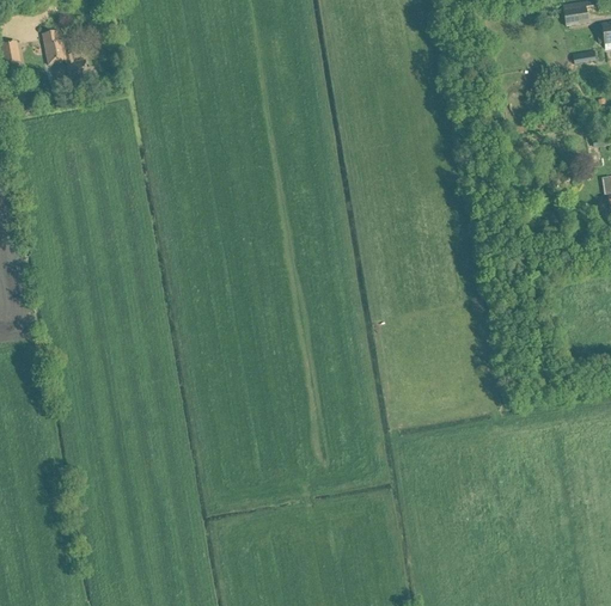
[(587,19),(584,4),(561,8),(564,23),(587,19)]
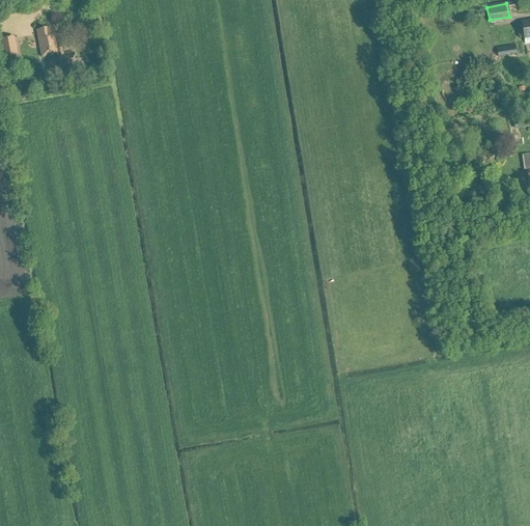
[(529,17),(521,19),(521,22),(517,22),(519,33),(523,33),(524,39),(529,37),(529,17)]
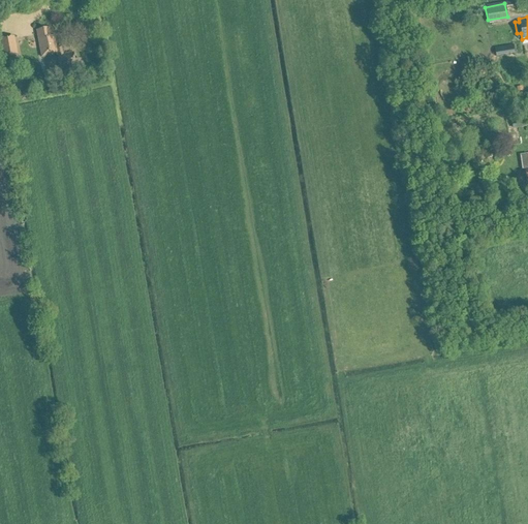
[(62,51),(61,44),(61,42),(56,43),(54,32),(51,32),(49,24),(36,27),(41,53),(57,51),(60,68),(75,66),(72,49),(62,51)]
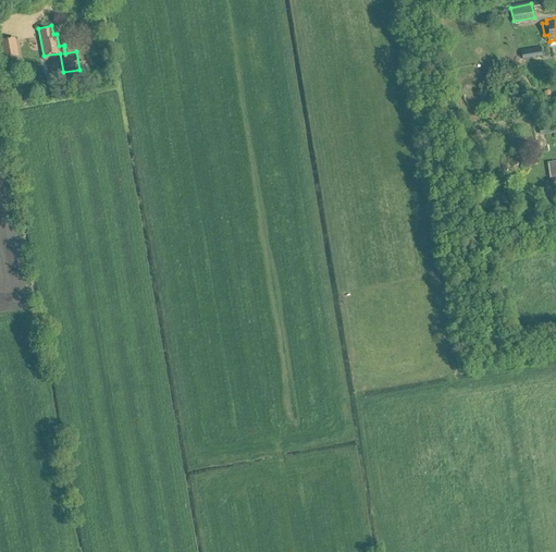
[(17,56),(13,35),(0,37),(3,58),(17,56)]
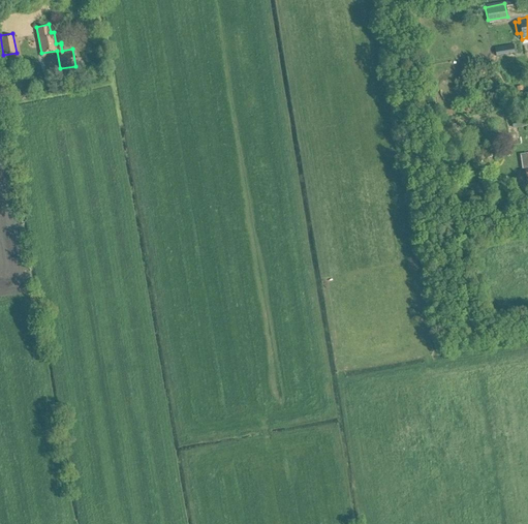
[(503,42),(494,44),(495,52),(504,51),(503,42)]
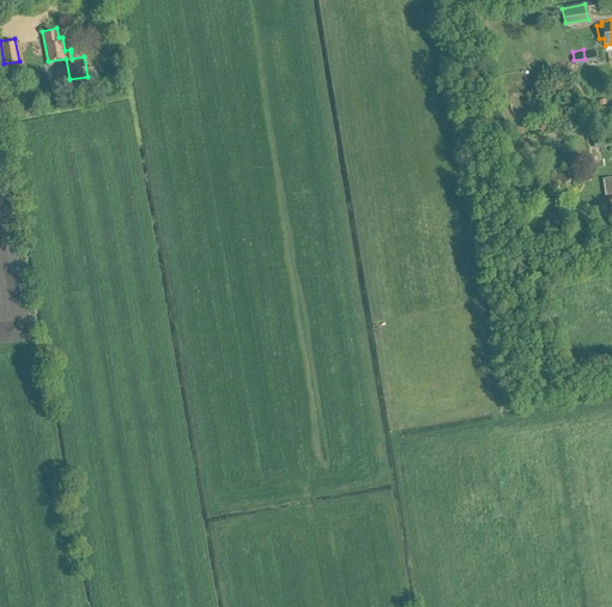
[(22,101),(32,98),(31,86),(19,87),(22,101)]
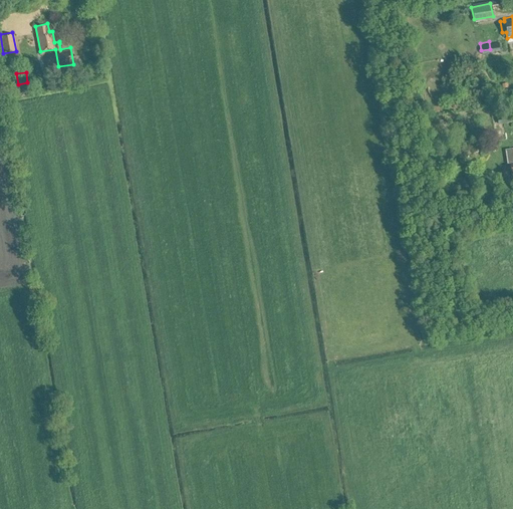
[(497,120),(512,118),(511,110),(496,112),(497,120)]
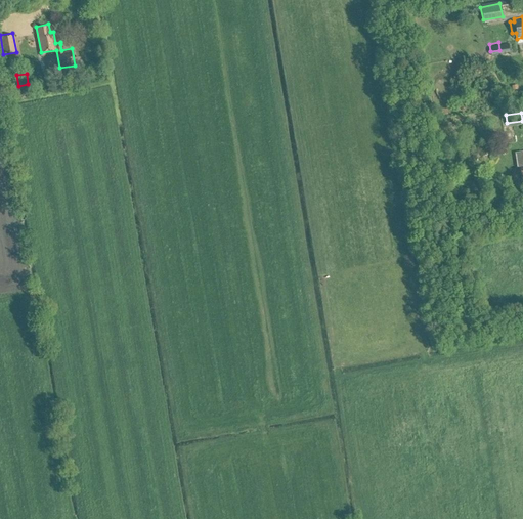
[(522,147),(514,150),(517,164),(518,164),(519,164),(522,163),(522,147)]
